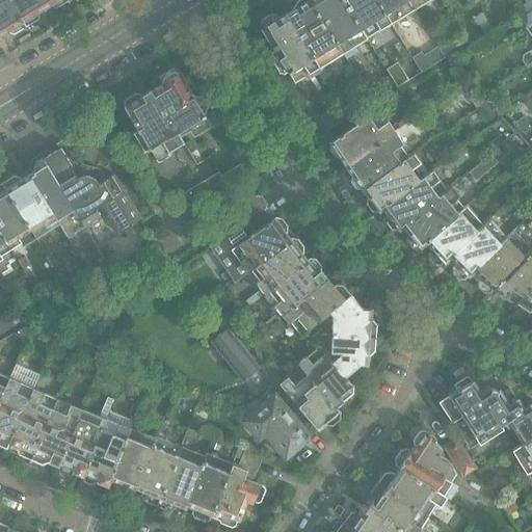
[(0,0),(0,33),(0,35),(7,30),(9,33),(14,34),(25,27),(7,0),(0,0)]
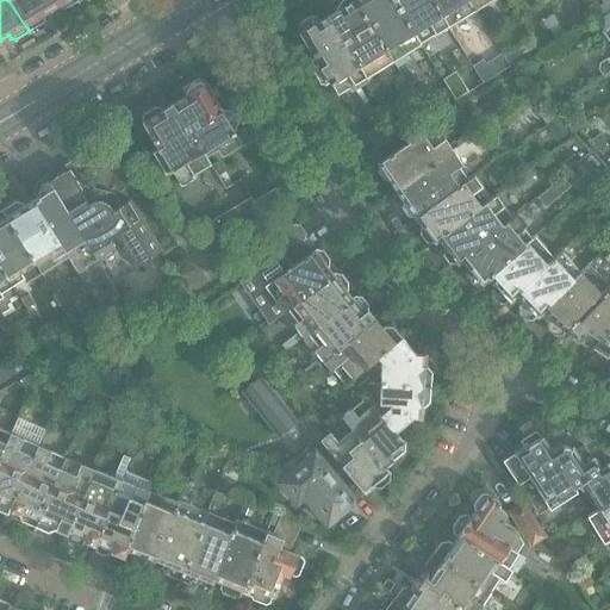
[(42,0),(8,0),(29,31),(42,23),(43,19),(41,16),(49,10),(42,0)]
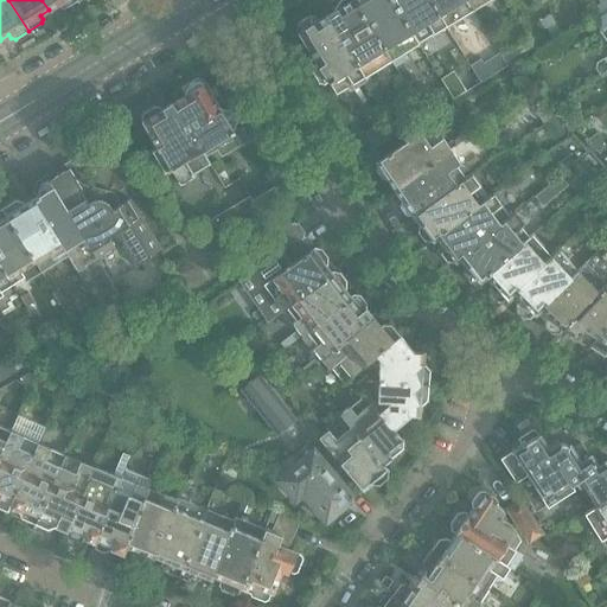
[(42,0),(49,10),(57,5),(59,8),(63,10),(77,1),(76,0),(42,0)]
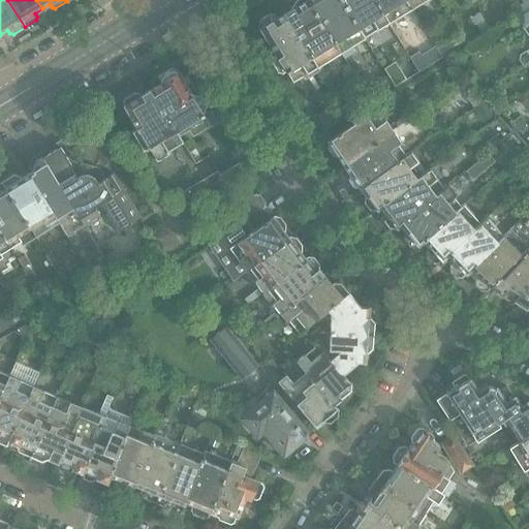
[(291,9),(284,13),(316,67),(319,72),(325,83),(332,79),(327,71),(330,69),(331,68),(327,61),(340,53),(308,0),(296,0),(290,8),(291,9)]
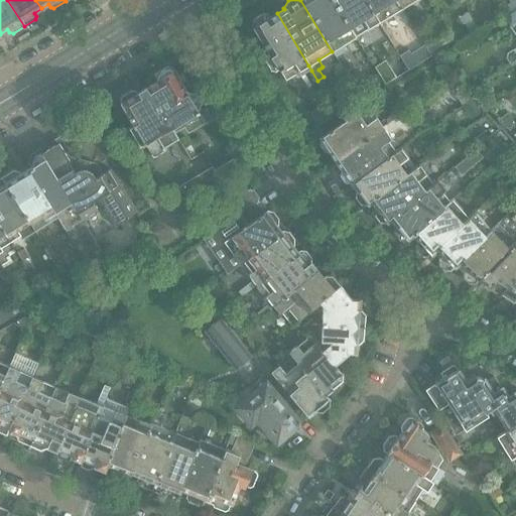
[(300,0),(332,51),(345,73),(351,70),(342,54),(347,51),(343,44),(355,37),(332,0),(300,0)]
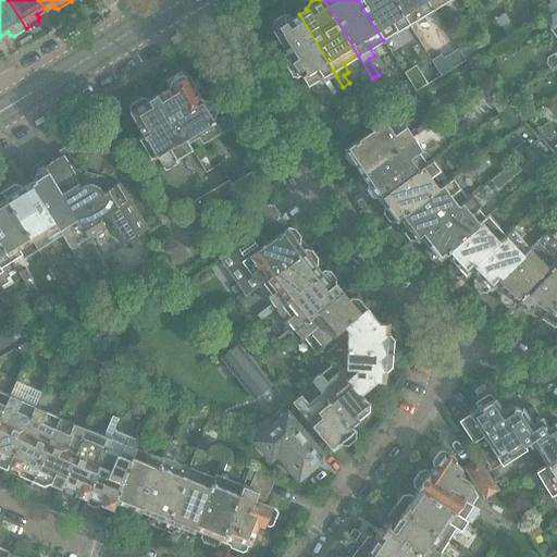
[(358,0),(383,40),(408,25),(393,0),(358,0)]
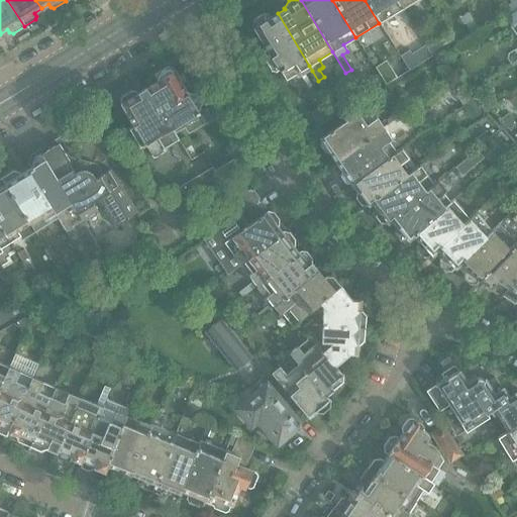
[(365,0),(379,23),(402,9),(396,0),(365,0)]
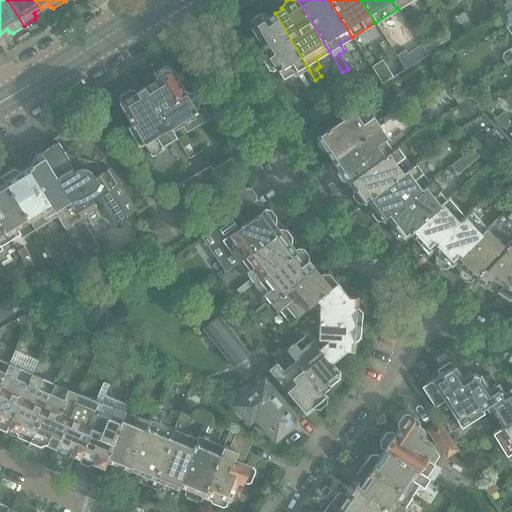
[(392,0),(398,9),(412,0),(392,0)]
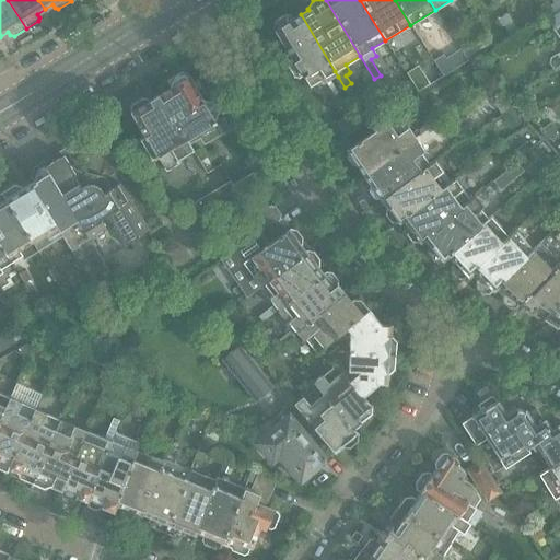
[(559,0),(551,0),(553,3),(549,6),(547,2),(537,8),(545,21),(559,11),(559,0)]
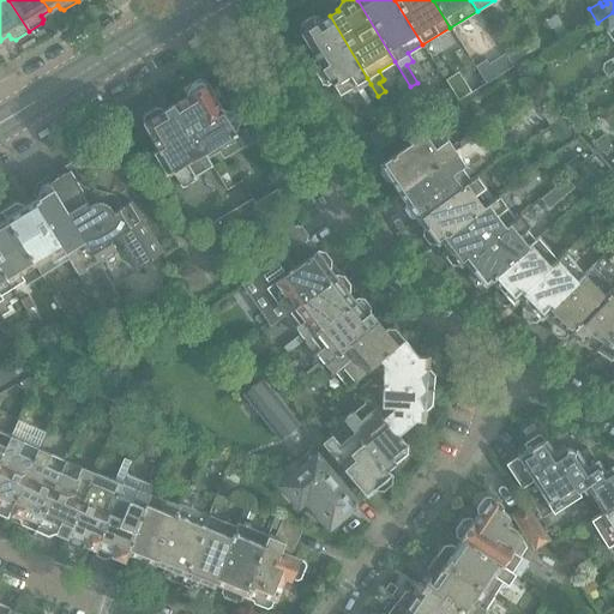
[(555,14),(545,22),(549,30),(552,29),(561,43),(570,37),(555,14)]
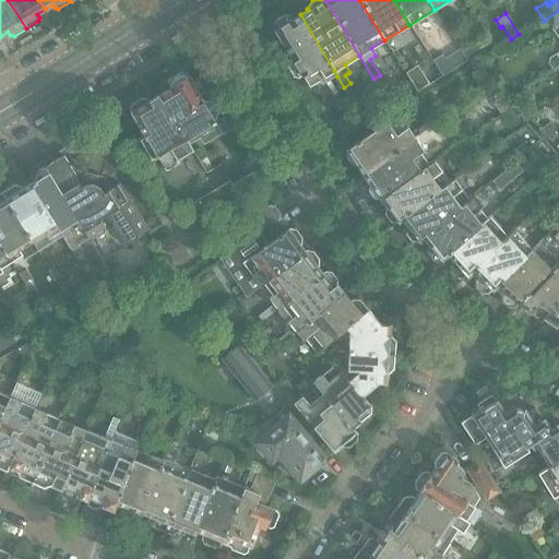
[(272,26),(274,31),(290,58),(287,60),(287,61),(286,64),(286,66),(293,75),(297,76),(300,74),(309,87),(314,83),(317,87),(324,83),(322,79),(334,71),(300,14),(292,20),(289,16),(285,15),(285,14),(273,22),(272,26)]
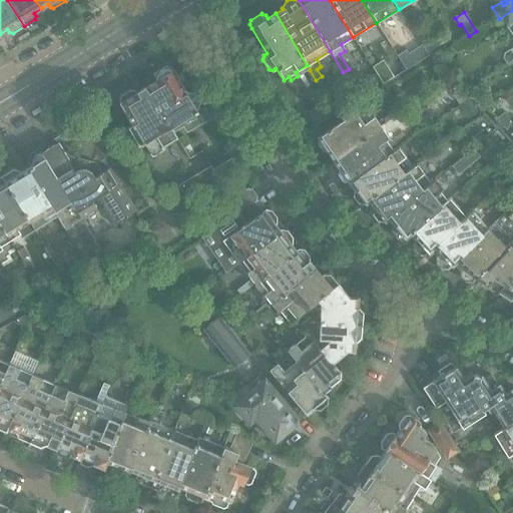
[(492,14),(474,27),(477,30),(495,18),(492,14)]
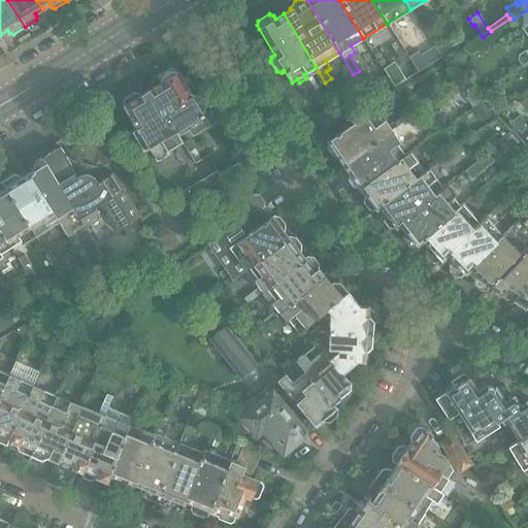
[(440,59),(464,44),(458,34),(434,48),(440,59)]
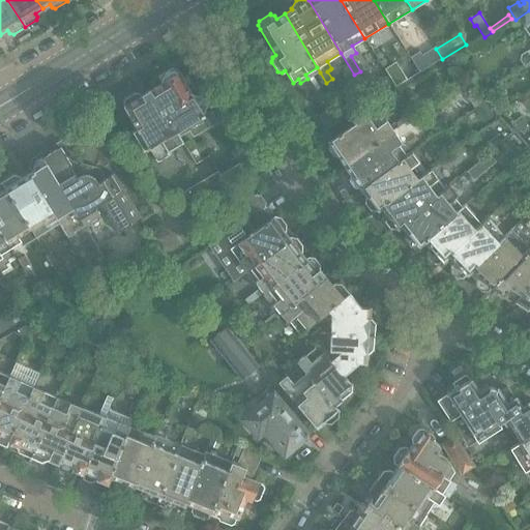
[(521,55),(520,60),(523,65),(529,60),(529,51),(529,50),(521,55)]
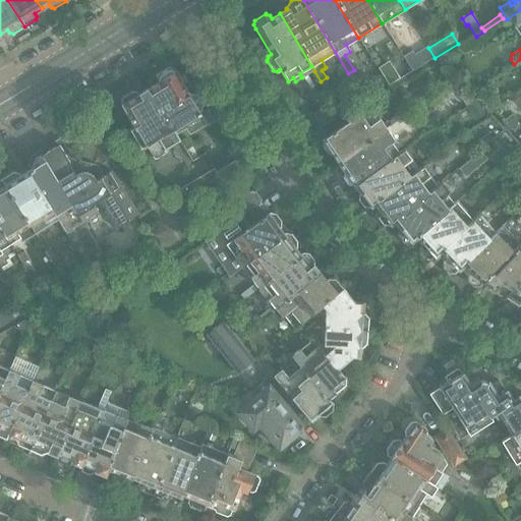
[(402,57),(411,71),(420,65),(411,51),(402,57)]
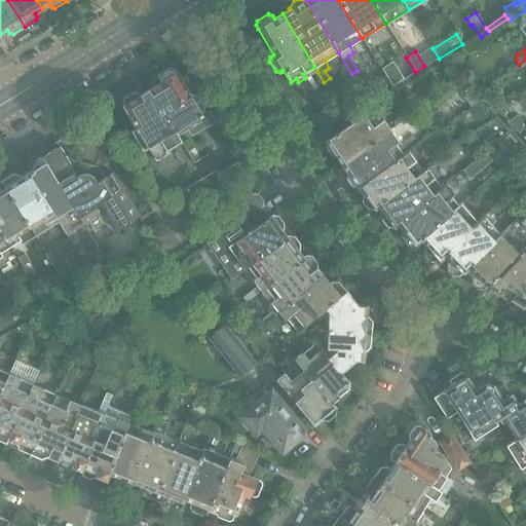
[(392,62),(381,69),(391,86),(403,79),(392,62)]
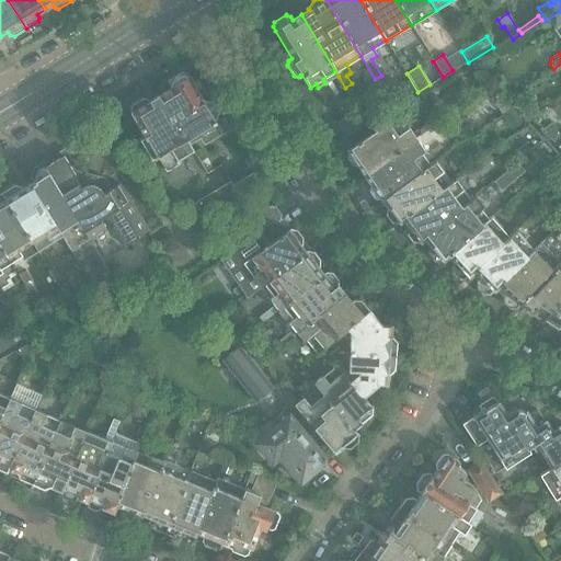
[(171,89),(160,95),(185,138),(214,122),(213,121),(215,119),(215,118),(216,114),(209,103),(205,102),(203,103),(189,79),(186,76),(186,77),(182,76),(182,75),(171,81),(171,82),(170,87),(171,89)]
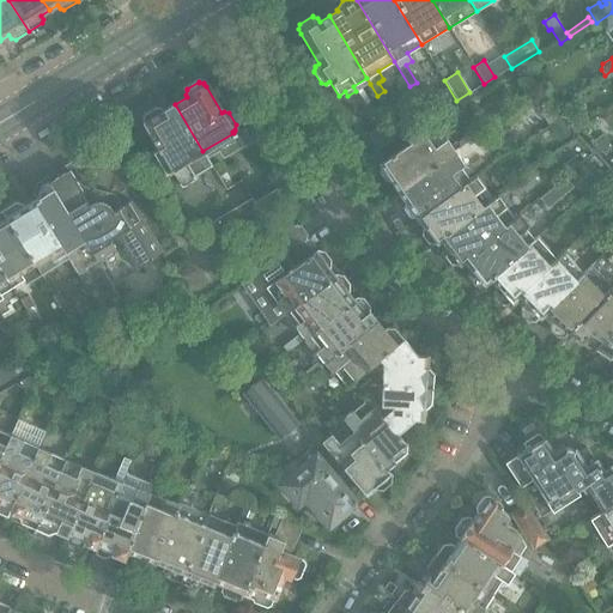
[(370,84),(365,87),(372,98),(377,96),(370,84)]
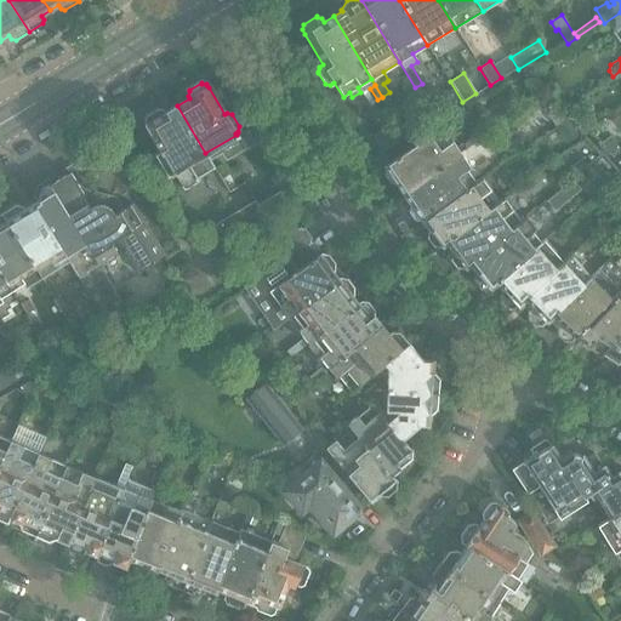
[(445,91),(443,98),(446,106),(457,98),(451,87),(445,91)]
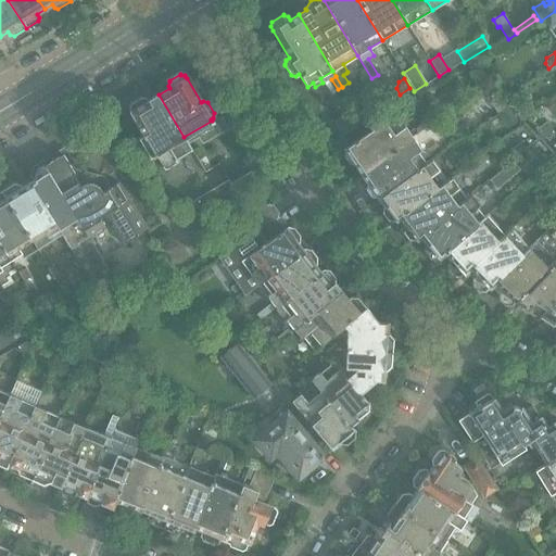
[(490,87),(482,92),(497,114),(497,113),(504,109),(490,87)]
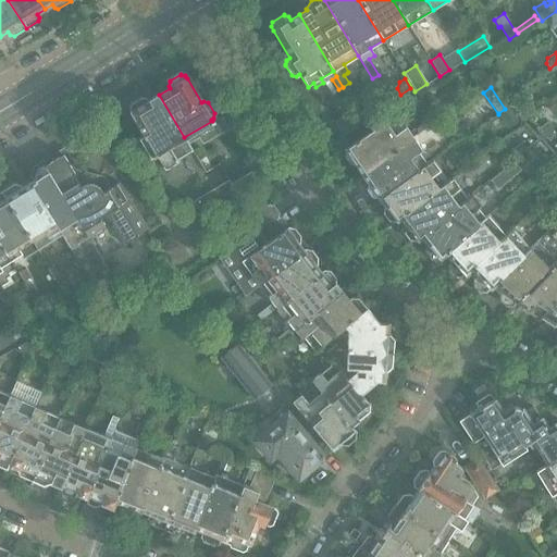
[(128,109),(130,112),(144,135),(140,137),(152,157),(156,156),(164,171),(178,162),(176,160),(192,151),(184,137),(159,95),(147,101),(146,99),(141,98),(130,104),(131,104),(128,109)]
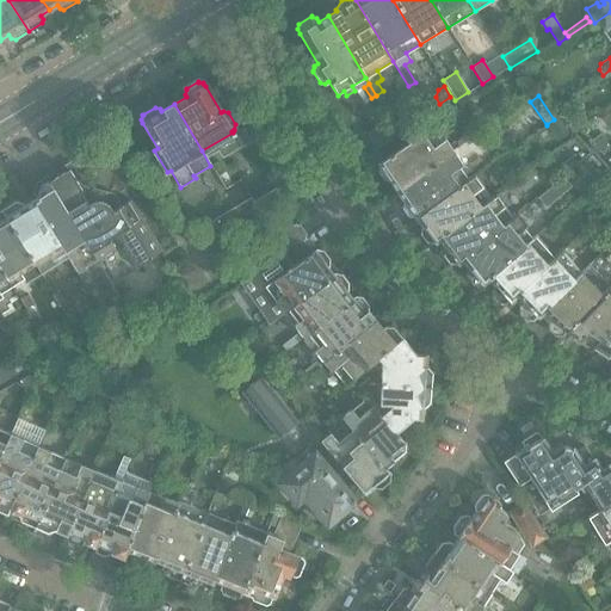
[(554,119),(547,124),(560,142),(571,134),(557,117),(554,119)]
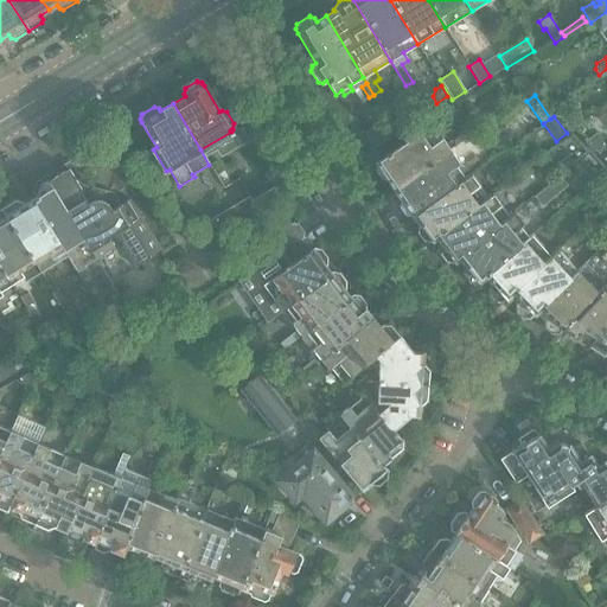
[(577,126),(572,117),(562,125),(569,132),(573,129),(577,126)]
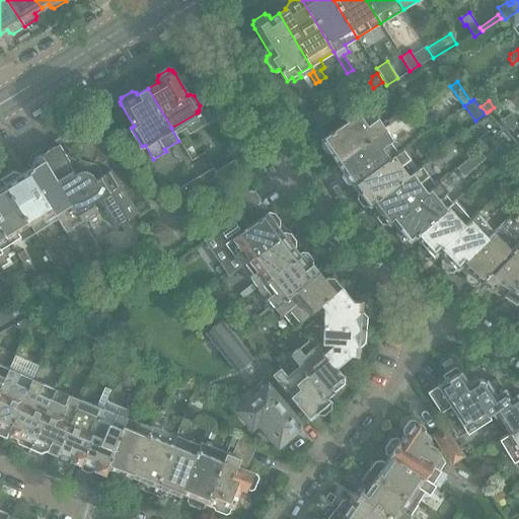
[(332,101),(311,115),(318,127),(340,115),(332,101)]
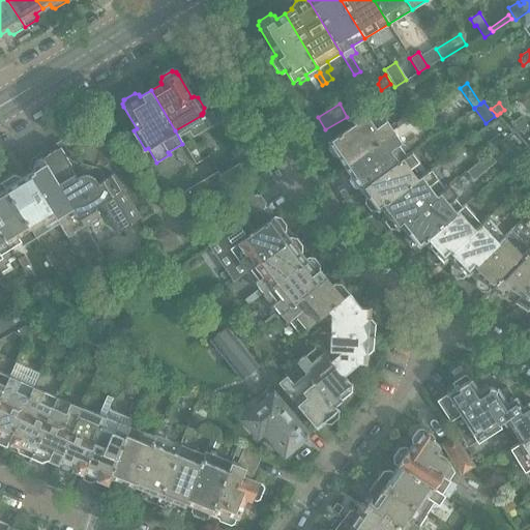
[(328,145),(327,149),(331,156),(335,156),(337,155),(344,166),(392,134),(384,121),(382,122),(375,111),(328,142),(329,144),(328,145)]
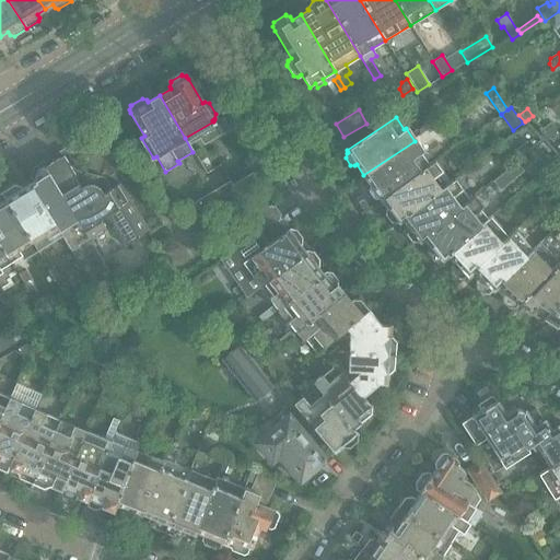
[(550,123),(539,130),(549,140),(558,133),(550,123)]
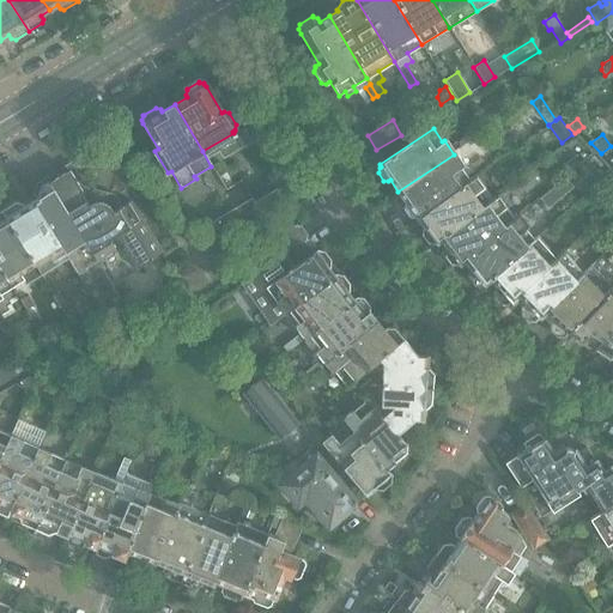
[(465,137),(456,141),(460,147),(468,141),(465,137)]
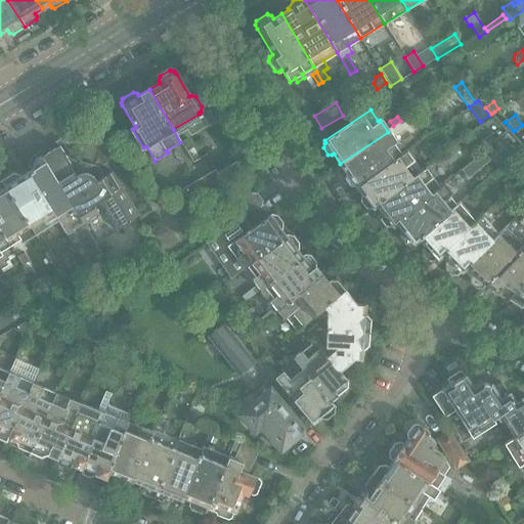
[(388,132),(340,164),(347,173),(345,174),(344,178),(349,185),(353,185),(354,184),(356,186),(401,155),(393,142),(394,141),(388,132)]
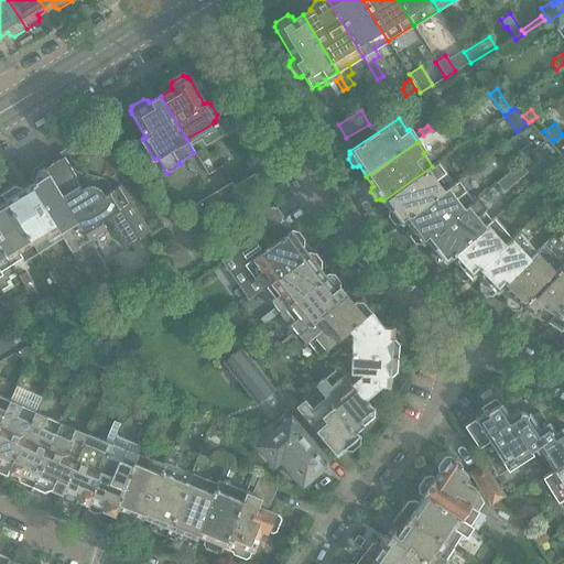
[(528,145),(514,155),(521,163),(533,153),(528,145)]
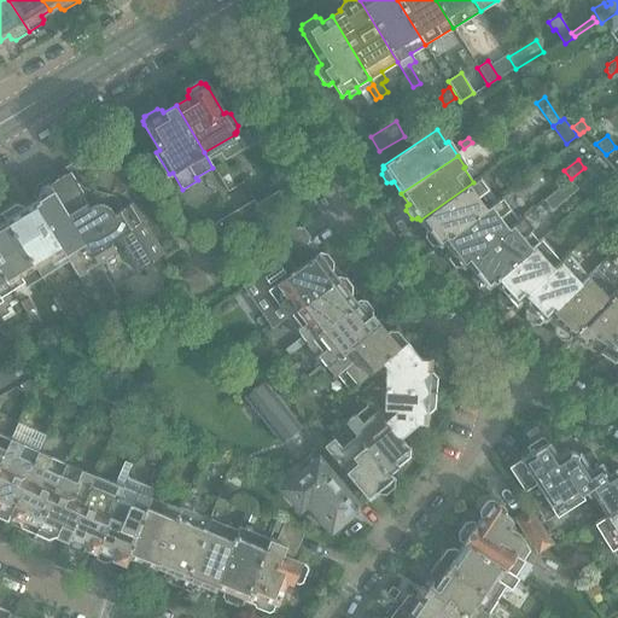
[(66,216),(86,204),(80,193),(81,192),(69,173),(50,185),(48,184),(48,185),(66,216)]
